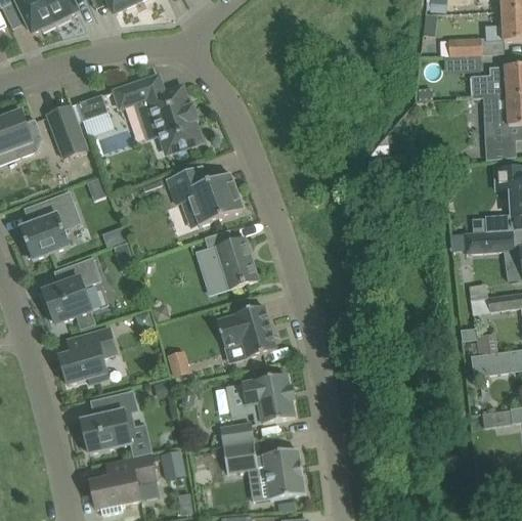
[(54,26),(41,0),(0,0),(0,8),(16,0),(32,33),(40,29),(42,32),(54,26)]
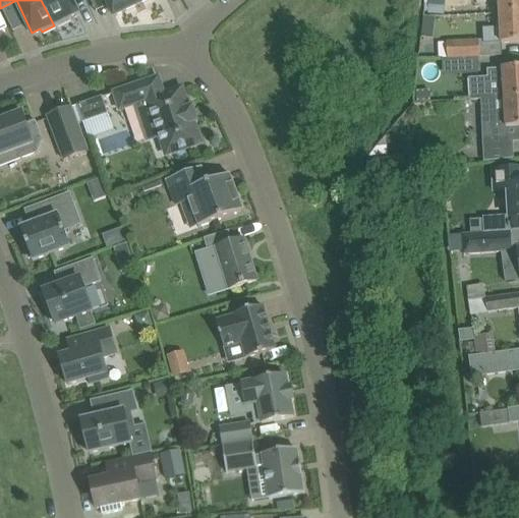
[(41,0),(54,25),(69,18),(67,15),(76,11),(70,0),(41,0)]
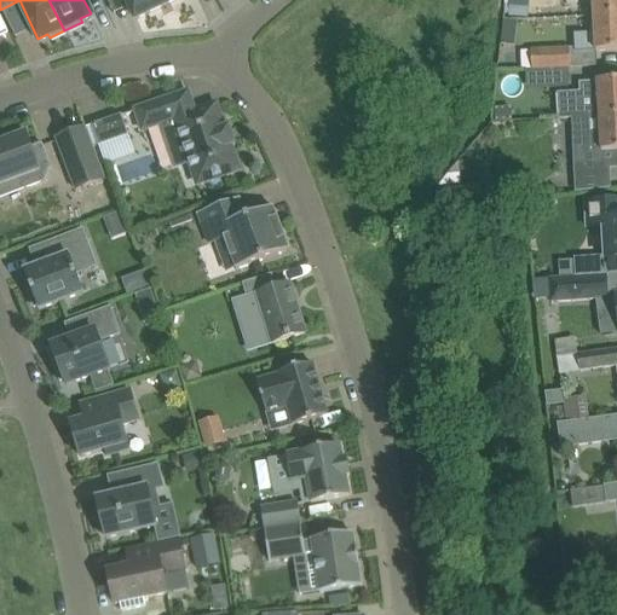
[(163,3),(162,0),(126,0),(134,16),(163,3)]
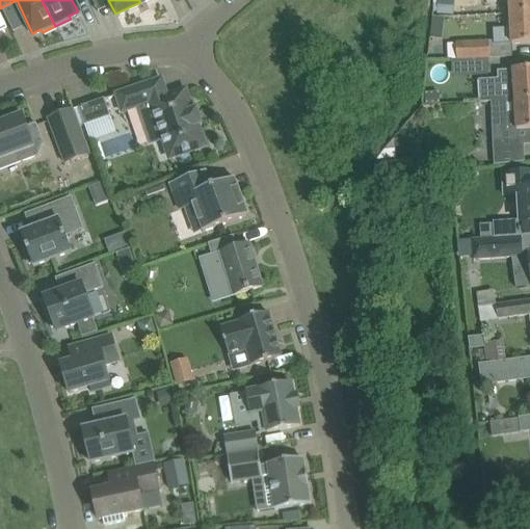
[(448,11),(448,0),(435,0),(435,11),(448,11)]
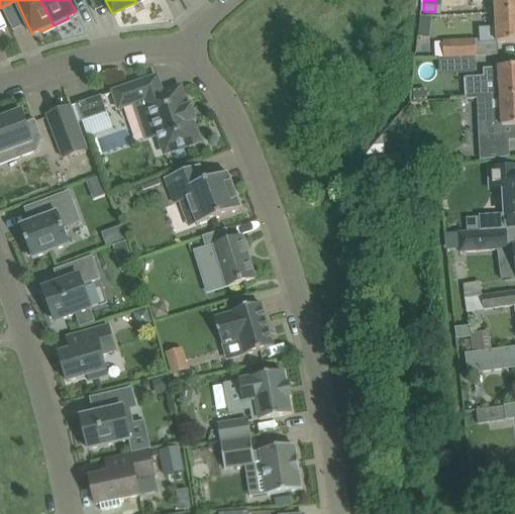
[(493,0),(494,11),(514,9),(514,0),(493,0)]
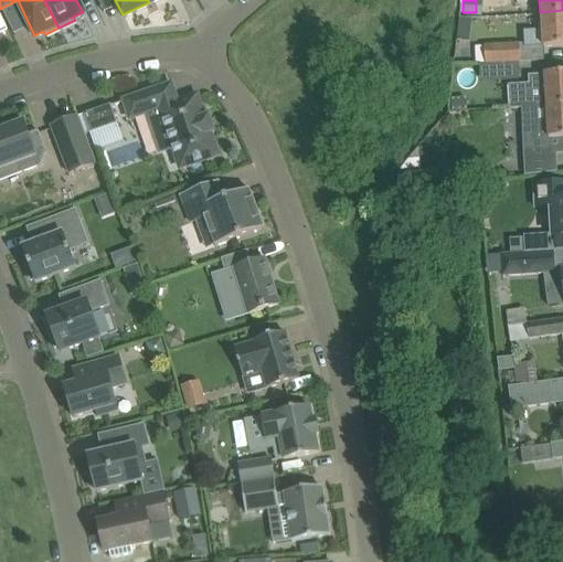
[(562,10),(540,12),(541,25),(522,27),(523,44),(542,43),(542,44),(562,42),(562,10)]
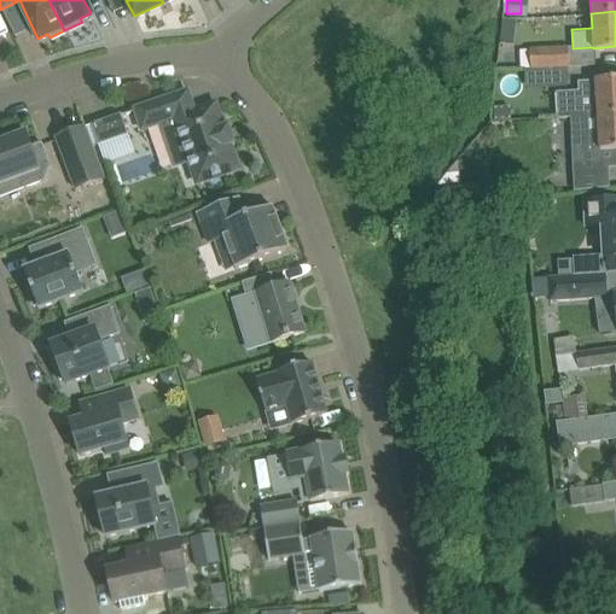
[(568,42),(528,45),(529,66),(558,65),(569,64),(568,42)]
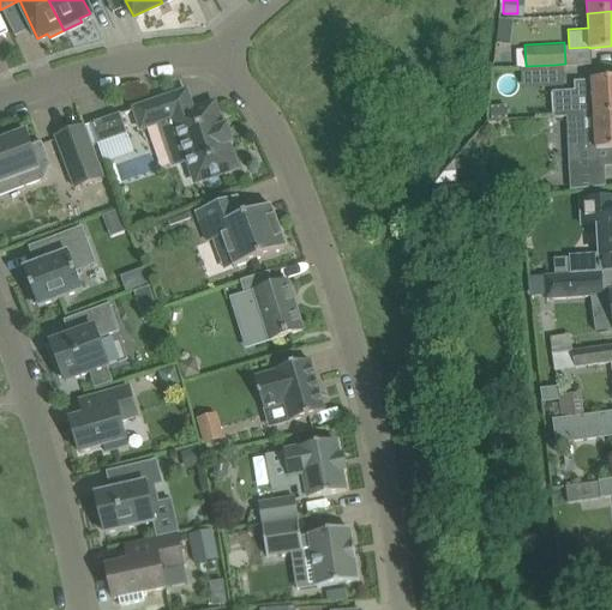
[(561,66),(537,67),(538,84),(562,83),(561,66)]
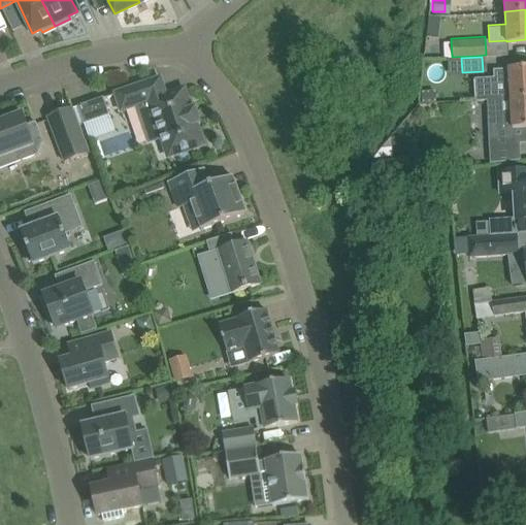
[(492,68),(494,97),(525,95),(525,64),(507,66),(507,67),(492,68)]
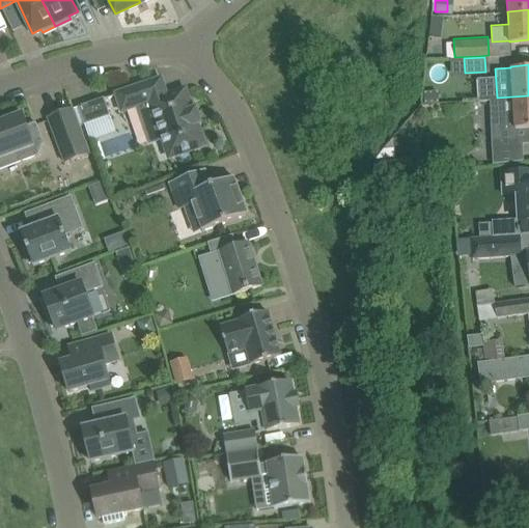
[(120,110),(137,104),(149,140),(161,136),(168,156),(203,143),(196,123),(200,121),(194,107),(191,108),(184,87),(166,93),(160,76),(114,91),(120,110)]
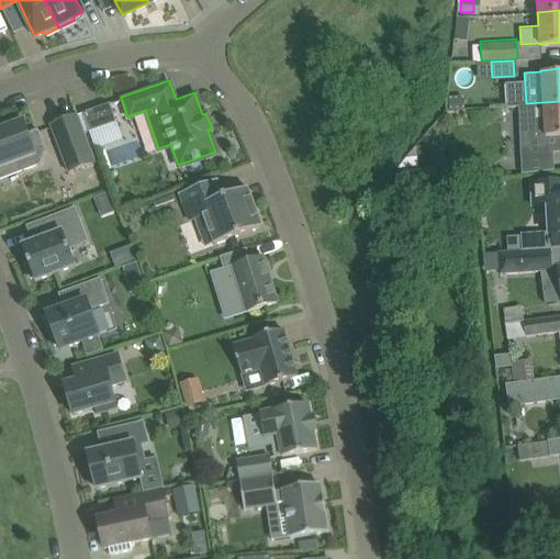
[(462,96),(448,96),(448,108),(462,107),(462,96)]
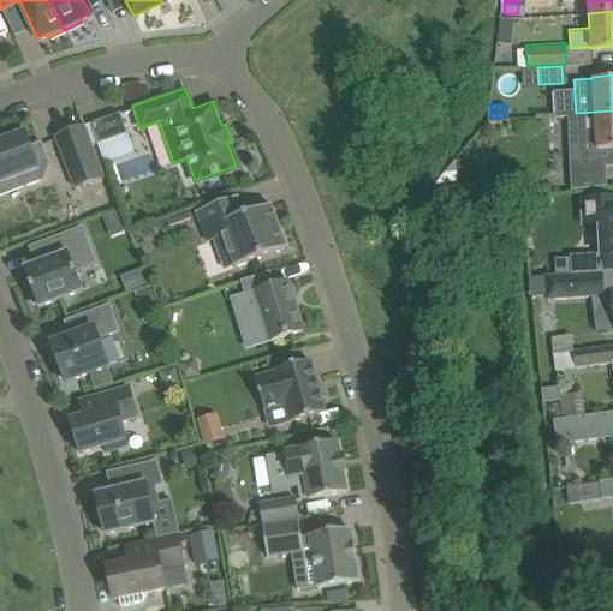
[(612,111),(576,113),(566,114),(567,133),(566,133),(569,163),(585,162),(587,168),(605,167),(605,163),(612,163),(612,111)]
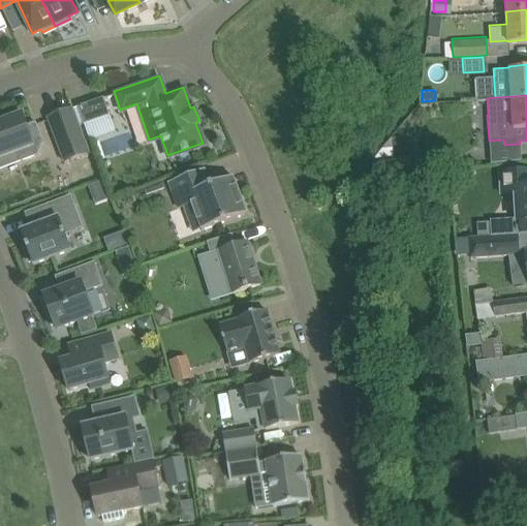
[(78,104),(83,122),(107,113),(101,96),(78,104)]
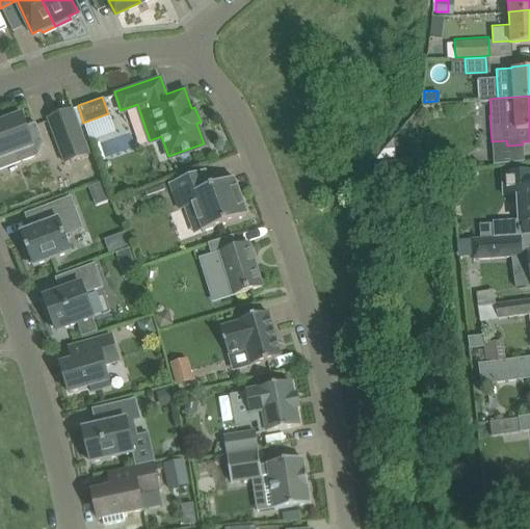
[(47,116),(63,160),(87,152),(71,107),(47,116)]
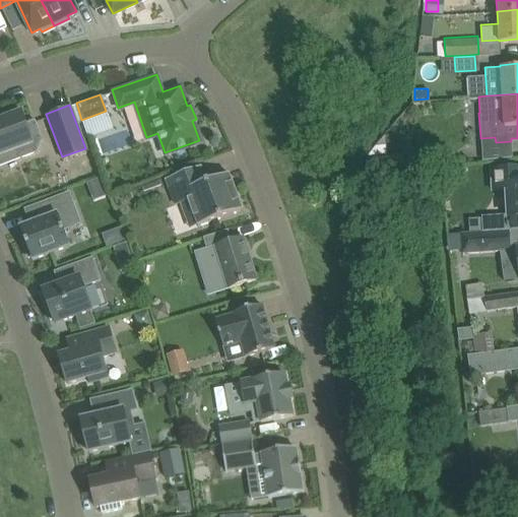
[(0,152),(14,147),(18,157),(36,150),(31,141),(41,137),(34,118),(24,122),(20,110),(0,117),(0,152)]
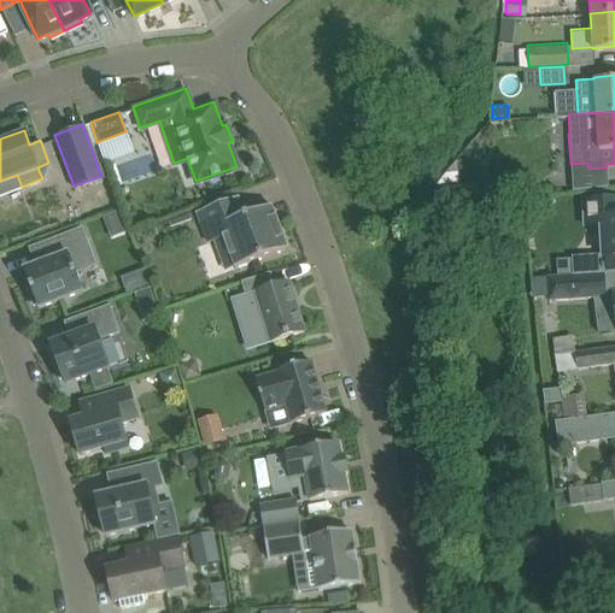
[(478,178),(476,157),(455,158),(457,181),(478,178)]
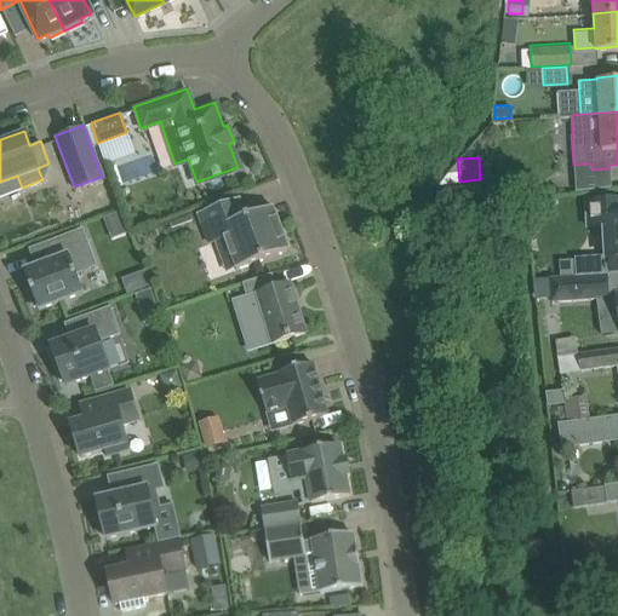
[(441,186),(445,208),(482,203),(479,182),(441,186)]
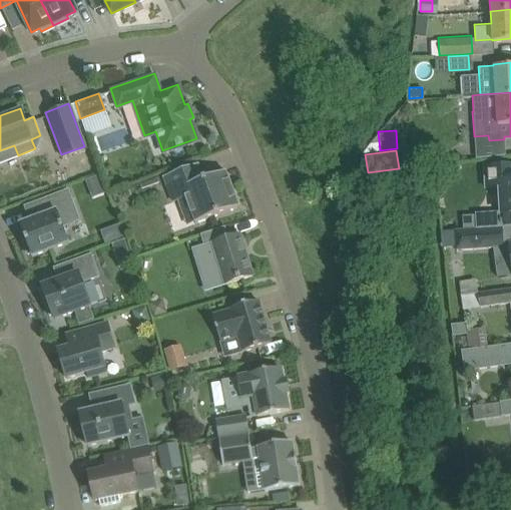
[(194,220),(237,205),(237,204),(236,204),(224,170),(224,169),(201,178),(195,163),(197,162),(196,161),(161,174),(161,175),(163,175),(172,200),(185,196),(194,220)]
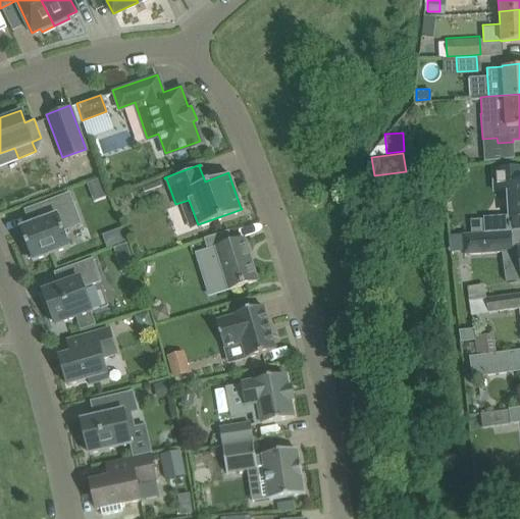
[(498,189),(507,188),(508,216),(511,216),(512,229),(519,228),(519,166),(497,168),(498,189)]
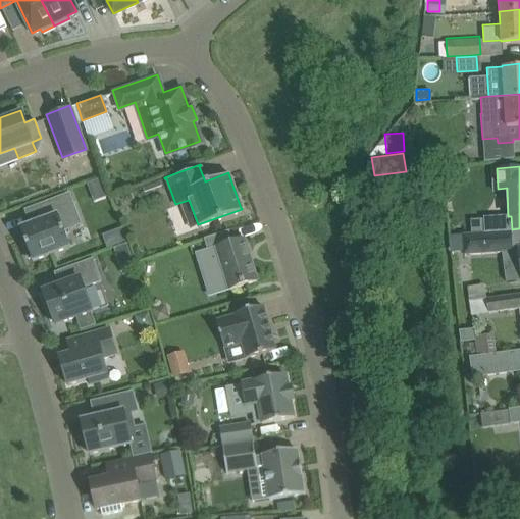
[(72,183),(68,170),(60,173),(57,180),(60,189),(72,184),(72,183)]
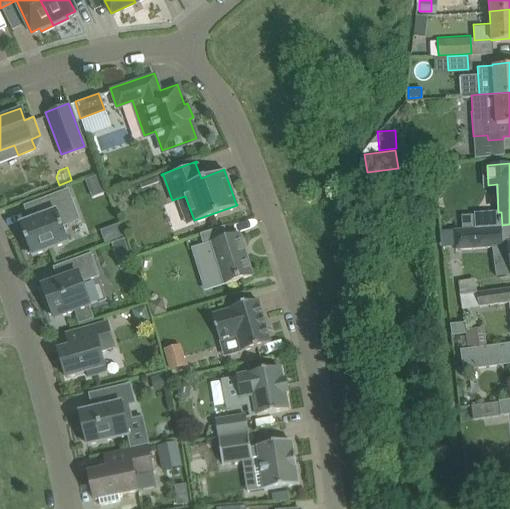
[(25,205),(30,219),(19,223),(30,254),(67,240),(61,223),(77,217),(66,189),(25,205)]
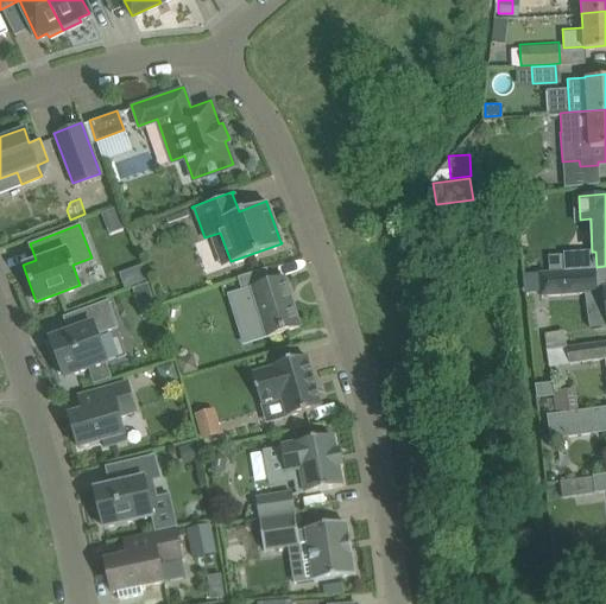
[(561,253),(547,254),(548,269),(562,269),(561,253)]
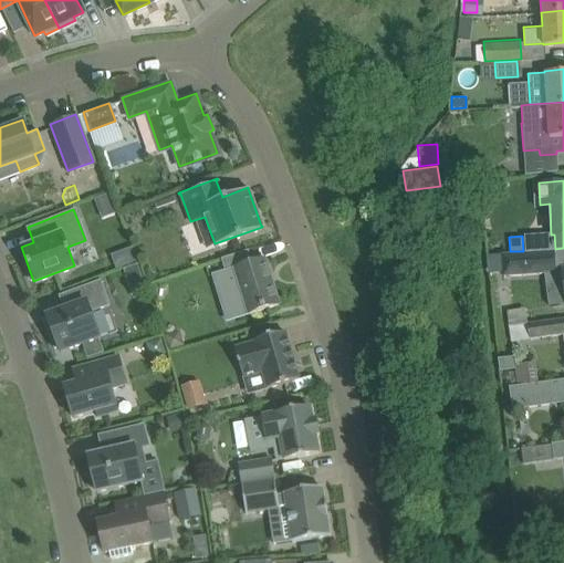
[(116,264),(136,257),(131,243),(111,251),(116,264)]
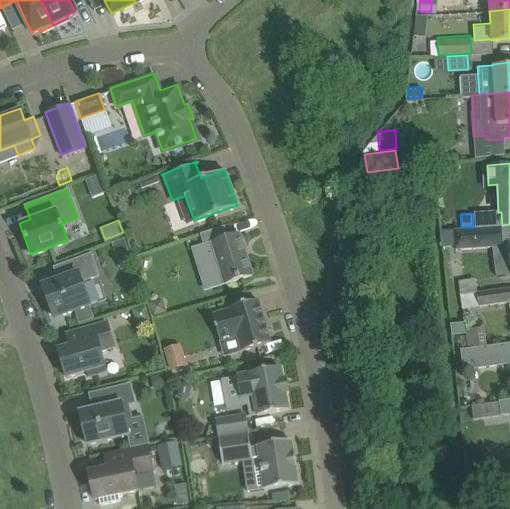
[(214,251),(212,252),(216,265),(219,264),(224,281),(250,273),(238,233),(226,236),(223,225),(200,232),(203,244),(211,241),(214,251)]
